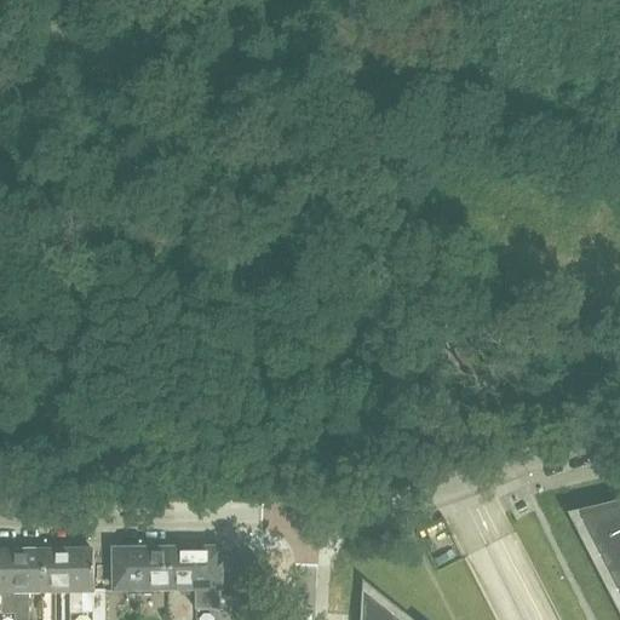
[(619,503),(569,516),(610,597),(619,615),(619,503)]
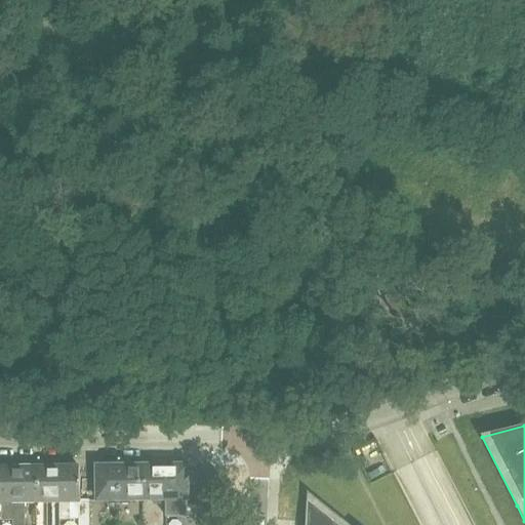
[(466,524),(429,453),(405,466),(436,524),(466,524)]
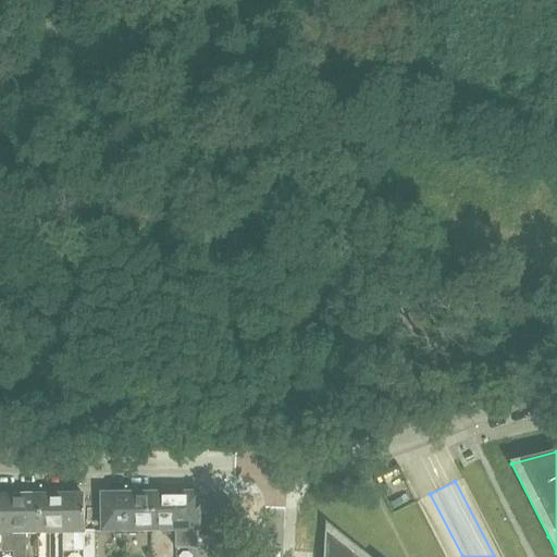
[(115,535),(127,534),(127,495),(104,496),(106,531),(115,531),(115,535)]
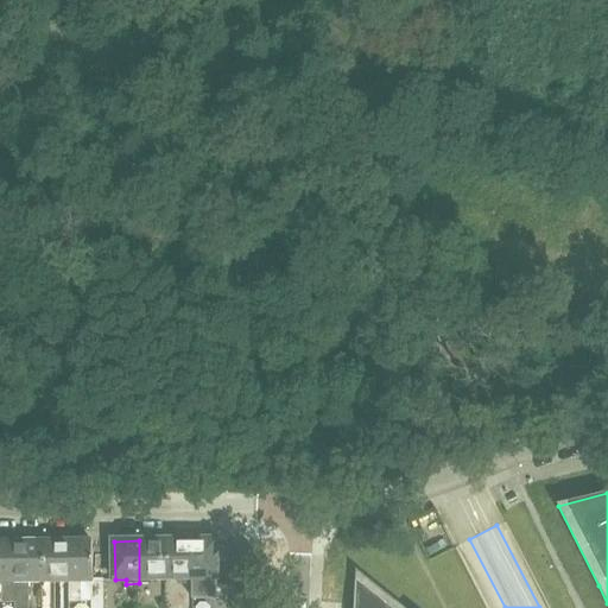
[(139,540),(139,583),(152,583),(152,580),(166,580),(166,540),(163,540),(139,540)]
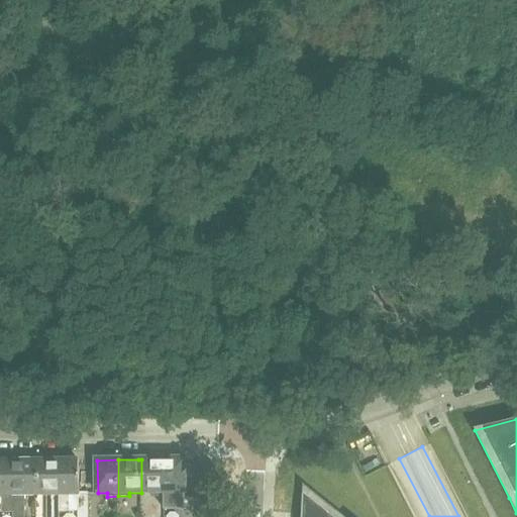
[(164,497),(164,459),(141,459),(141,493),(152,493),(152,497),(164,497)]
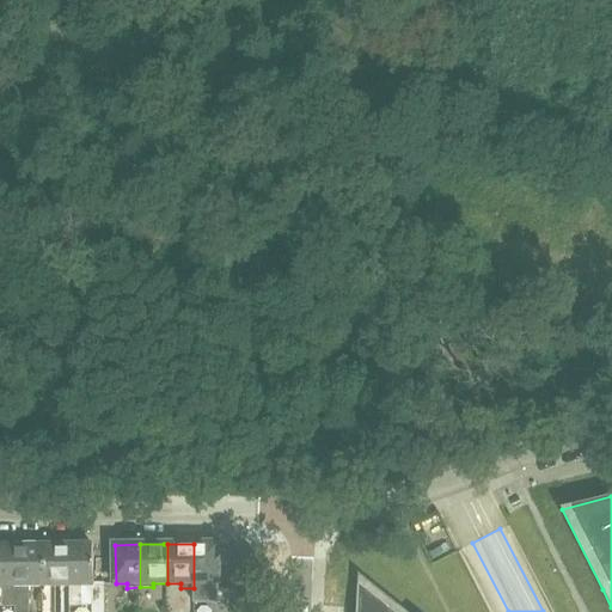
[(219,604),(219,589),(248,589),(248,551),(218,551),(218,544),(194,544),(194,588),(194,605),(219,604)]
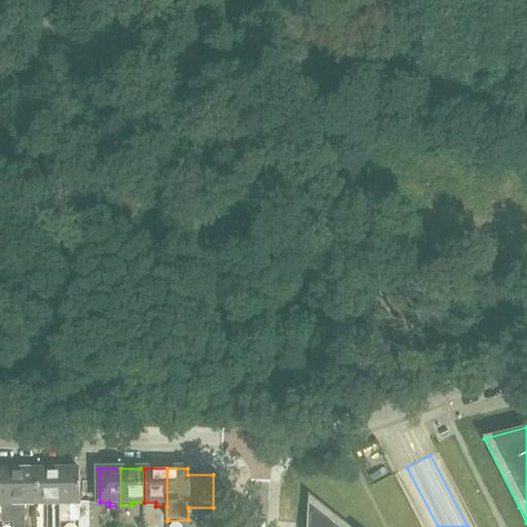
[(2,522),(13,522),(13,470),(0,469),(0,504),(2,504),(2,522)]
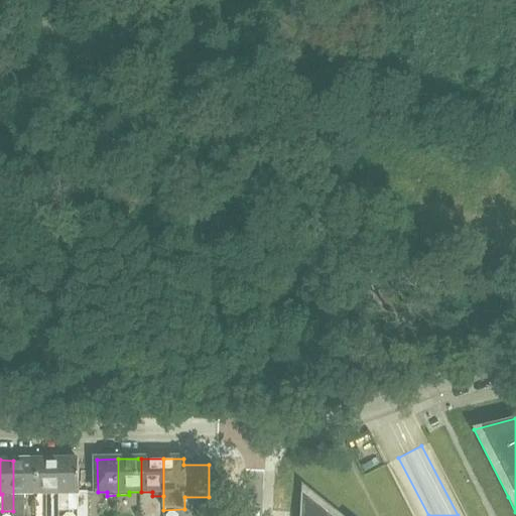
[(23,515),(24,494),(36,494),(36,460),(13,461),(13,511),(13,515),(23,515)]
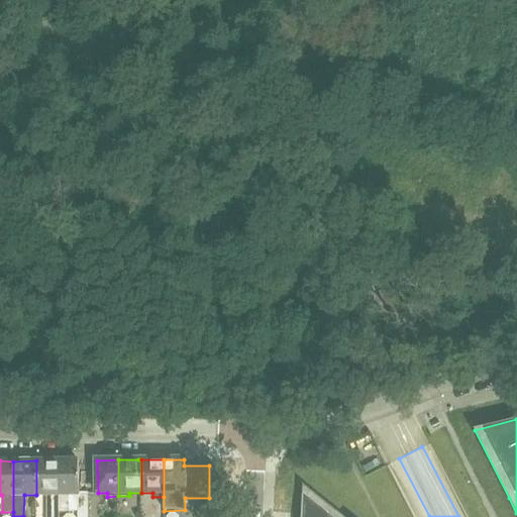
[(36,460),(36,495),(46,495),(47,512),(46,516),(59,516),(59,512),(58,460),(36,460)]
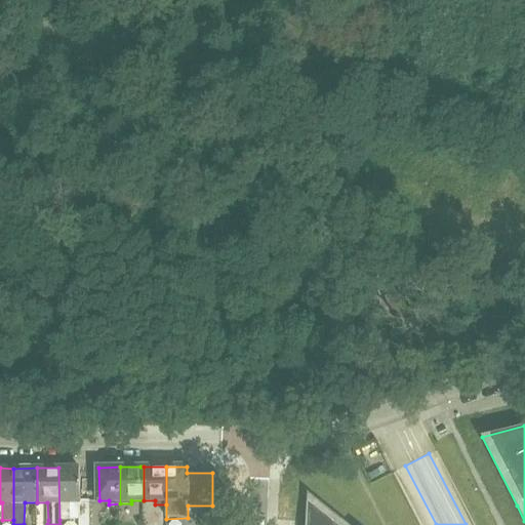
[(80,501),(79,468),(58,468),(59,520),(79,520),(78,524),(89,524),(89,501),(80,501)]
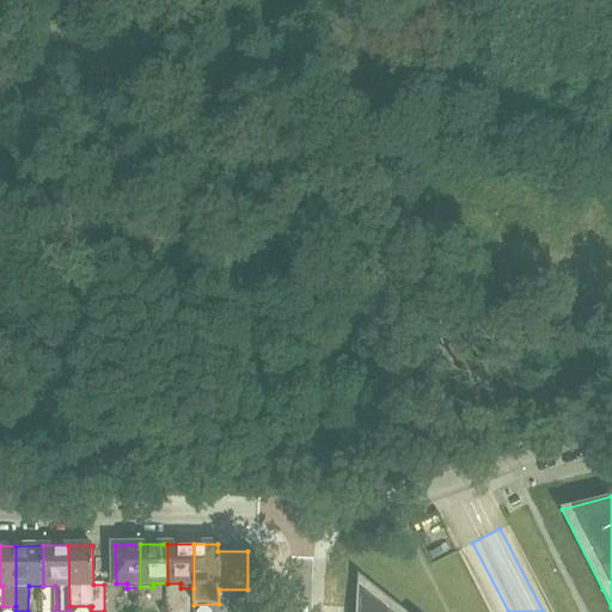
[(405,611),(359,574),(356,611),(405,611)]
